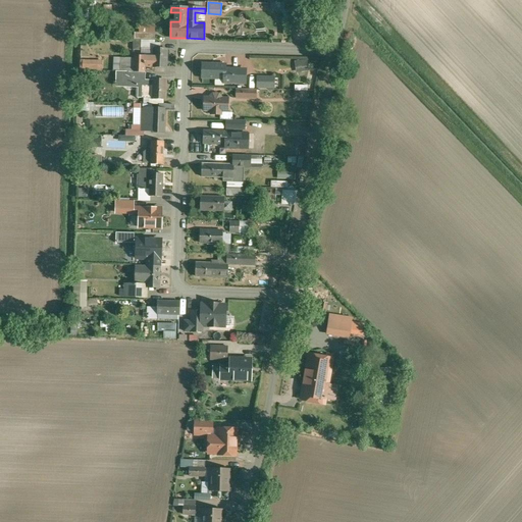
[(135,27),(134,41),(157,41),(157,27),(135,27)]
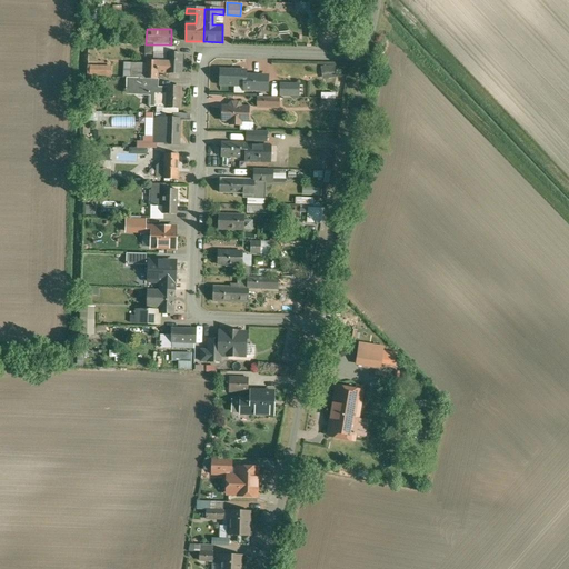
[(168,62),(146,61),(146,63),(145,72),(158,73),(181,73),(181,53),(168,53),(168,62)]
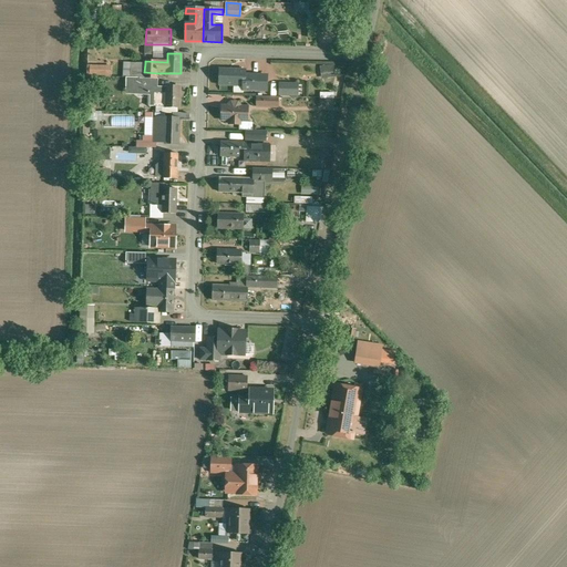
[(144,72),(145,63),(122,63),(121,78),(133,79),(144,79),(144,72)]
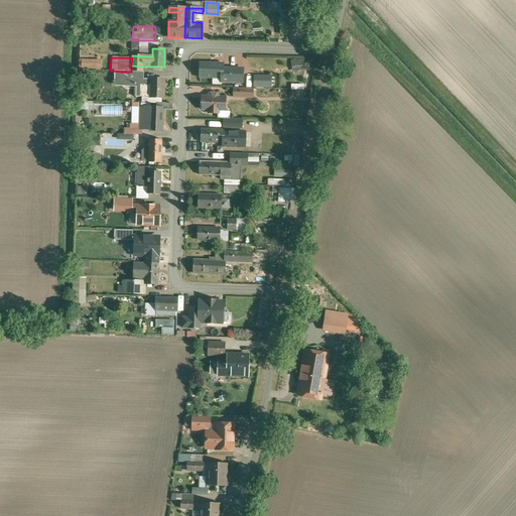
[(223,65),(201,63),(201,77),(223,77),(222,81),(242,82),(242,70),(223,69),(223,65)]
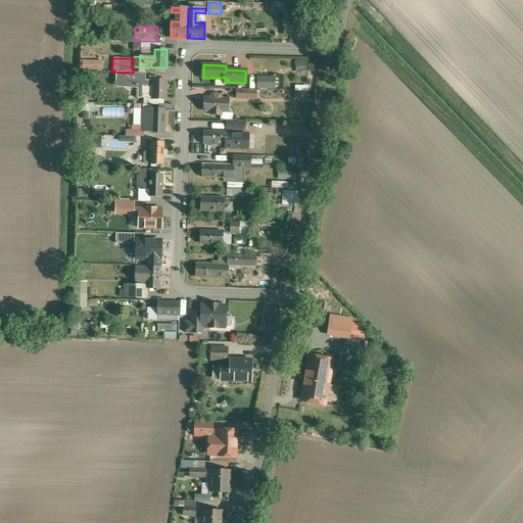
[(145,80),(145,67),(133,66),(133,73),(123,73),(122,81),(128,86),(136,86),(137,80),(145,80)]
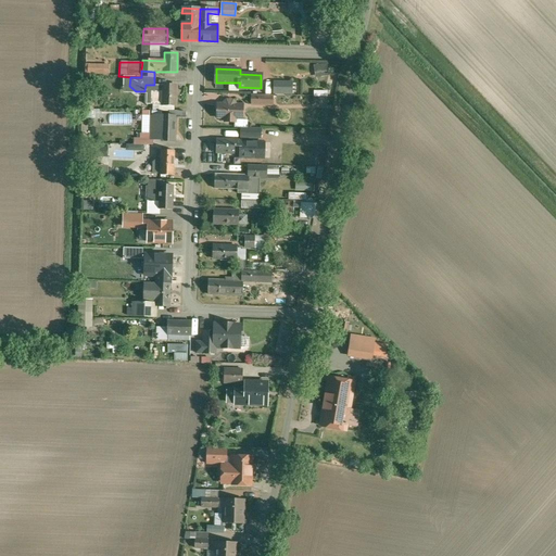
[(275,79),(275,93),(294,93),(294,79),(275,79)]
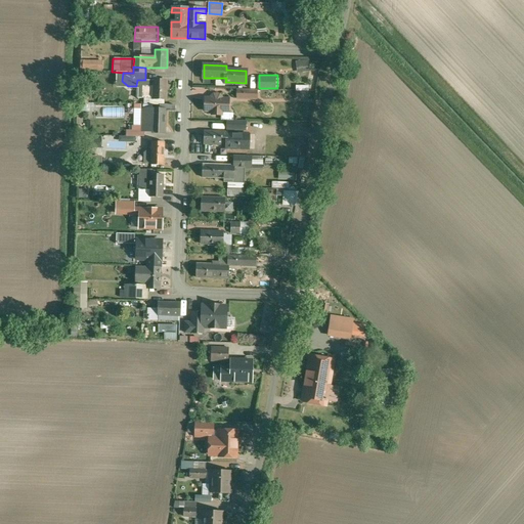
[(145,80),(137,80),(136,86),(136,98),(153,99),(154,80),(145,80)]
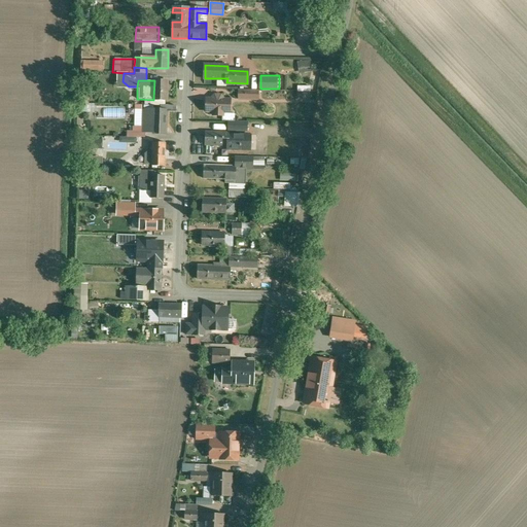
[(167,81),(154,80),(153,100),(167,100),(167,81)]
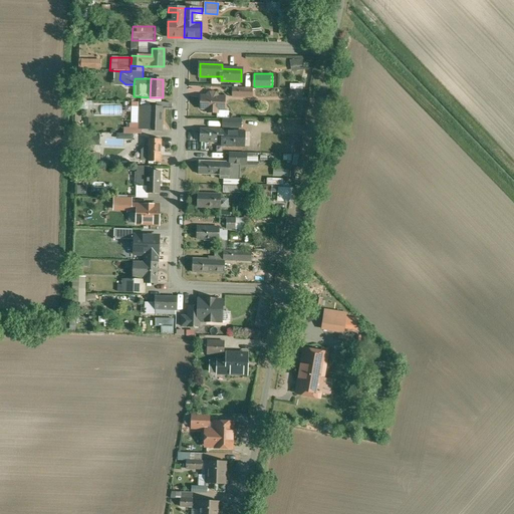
[(251,98),(251,86),(229,86),(229,98),(251,98)]
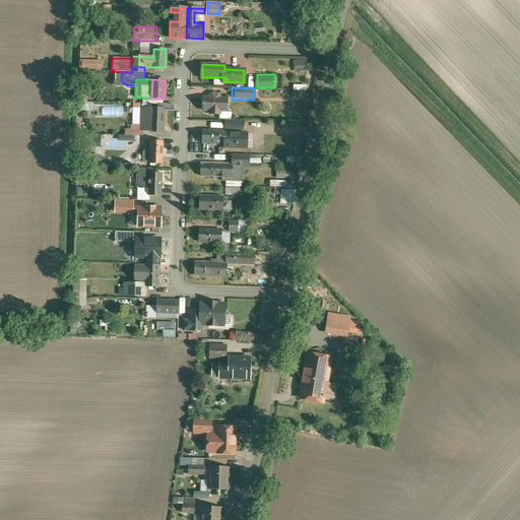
[(294,88),(294,99),(306,99),(306,88),(294,88)]
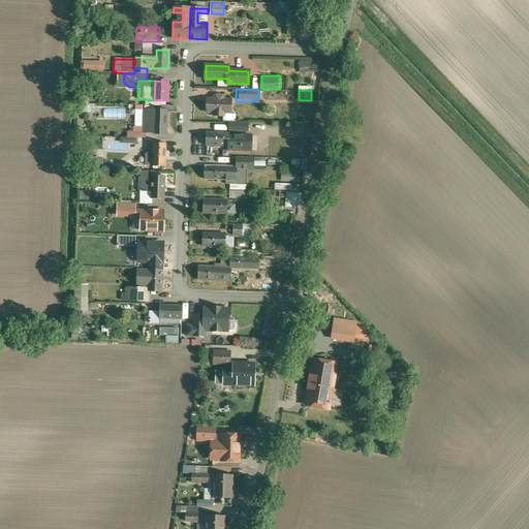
[(230,115),(230,100),(206,99),(206,115),(230,115)]
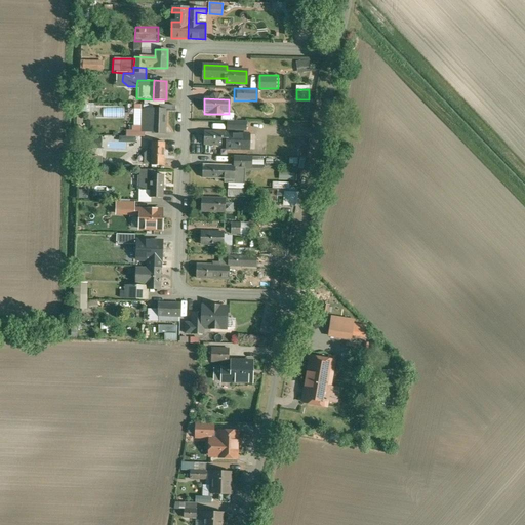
[(165,133),(166,110),(144,110),(143,121),(138,121),(138,126),(145,126),(145,131),(152,131),(152,133),(165,133)]
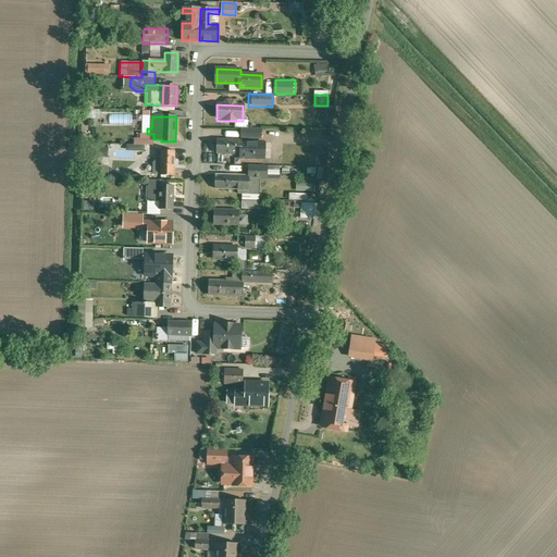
[(261,130),(242,130),(242,138),(261,139),(261,130)]
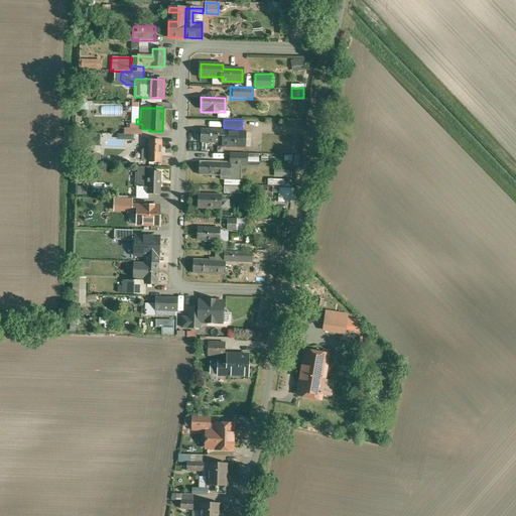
[(224,130),(202,130),(201,142),(224,143),(224,132),(224,130)]
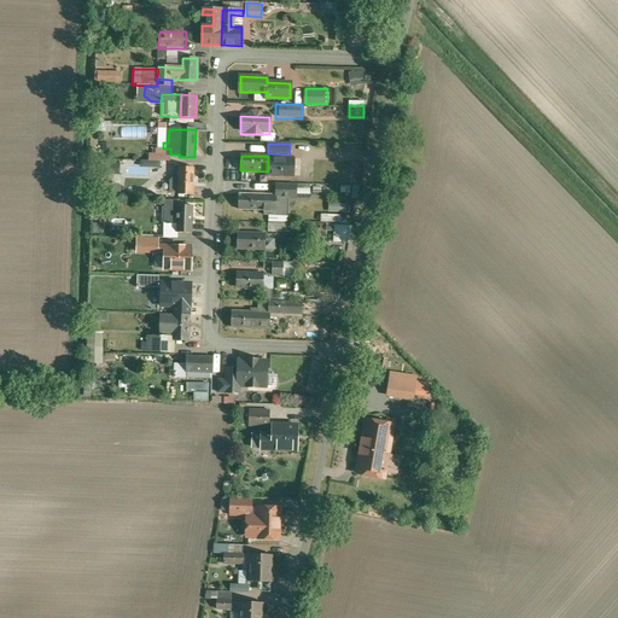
[(293,159),(268,158),(268,172),(268,175),(293,176),(293,159)]
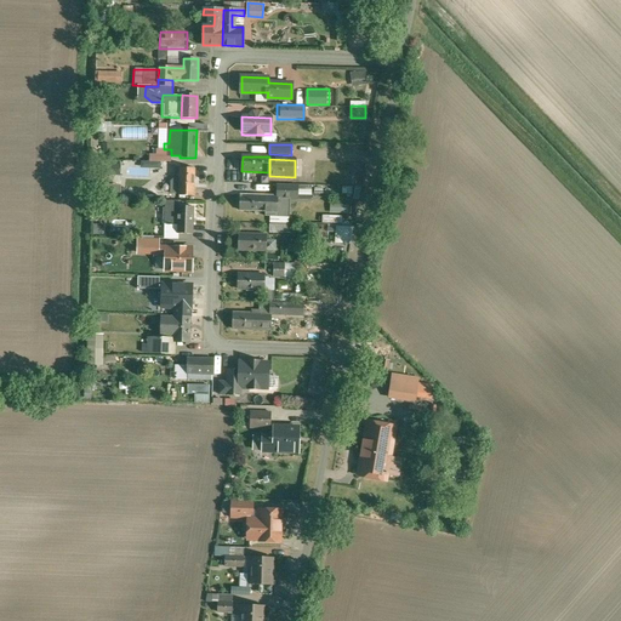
[(170,163),(159,163),(158,178),(170,178),(170,163)]
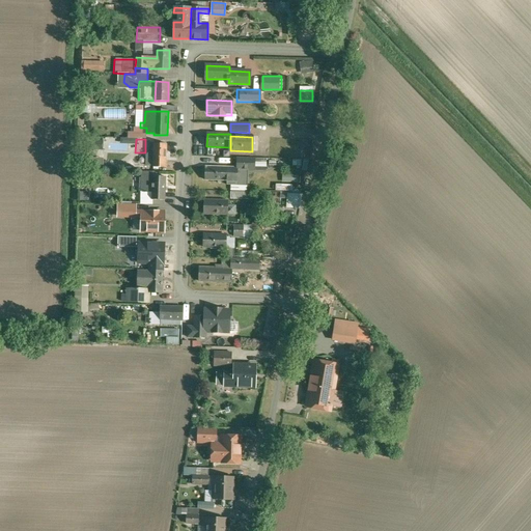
[(166,144),(154,144),(154,154),(154,166),(152,167),(166,168),(166,144)]
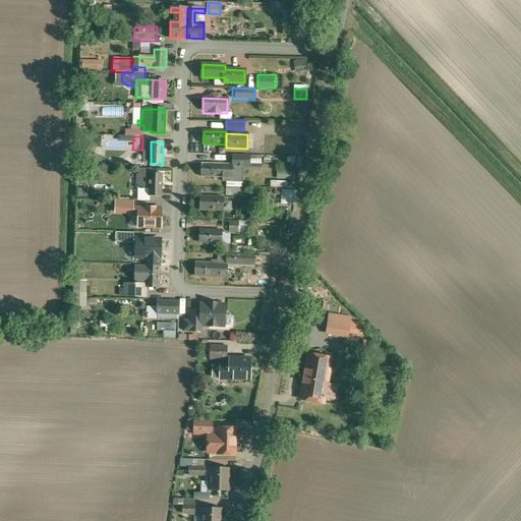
[(232,156),(232,166),(247,166),(249,166),(249,157),(232,156)]
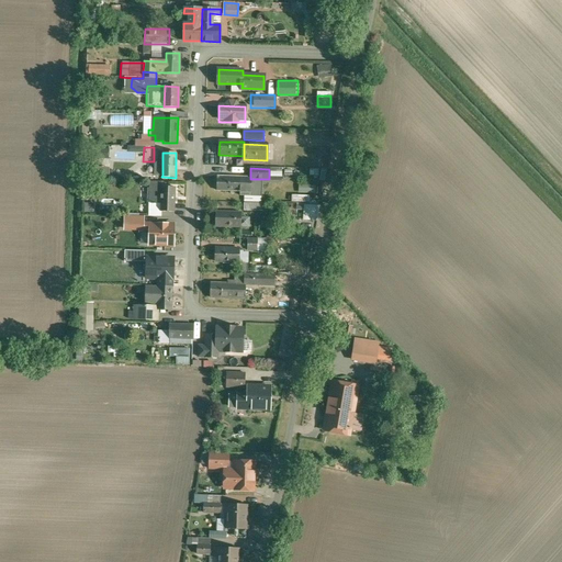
[(246,178),(218,177),(217,191),(239,191),(239,195),(250,195),(250,183),(246,182),(246,178)]
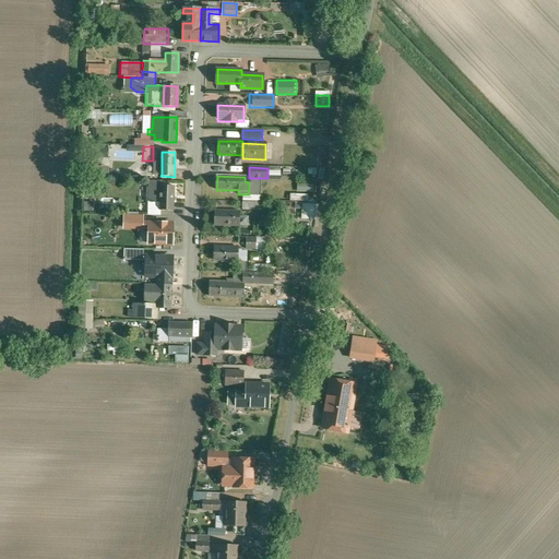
[(249,182),(249,194),(264,195),(265,178),(249,178),(245,177),(245,181),(249,182)]
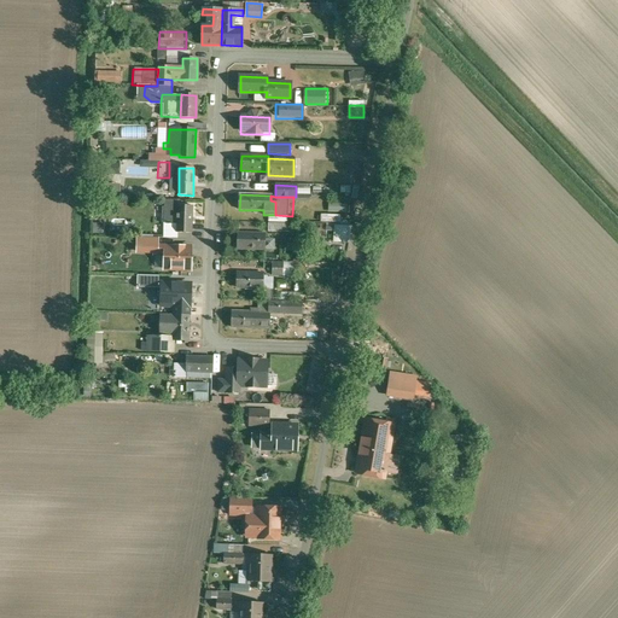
[(178,232),(192,232),(193,207),(179,207),(178,207),(178,209),(165,209),(164,223),(178,225),(178,232)]
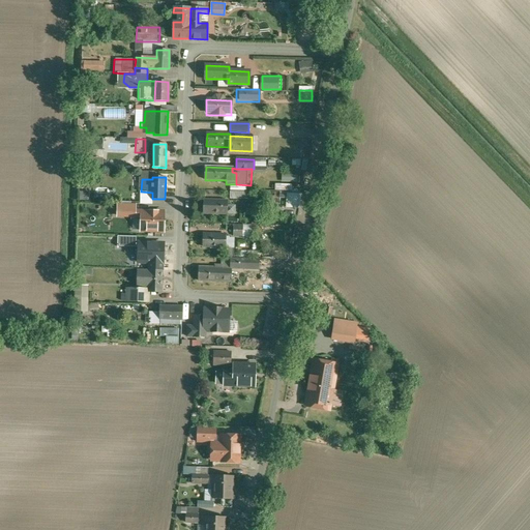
[(257,199),(257,186),(230,186),(229,199),(257,199)]
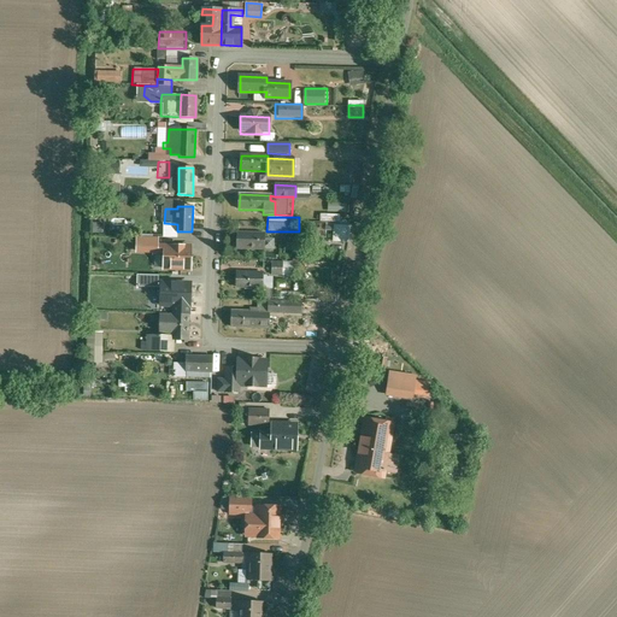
[(333,225),(333,242),(347,242),(348,225),(333,225)]
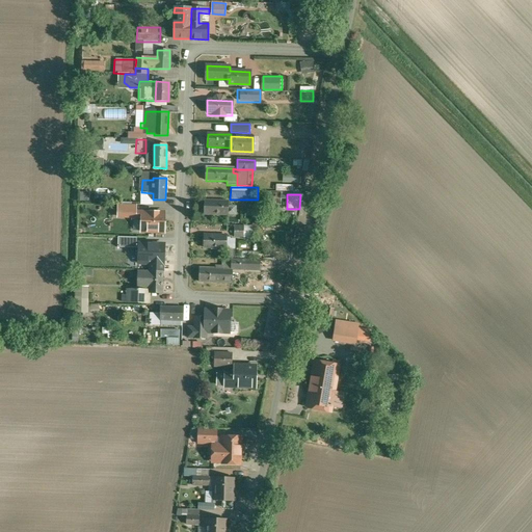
[(227,214),(227,201),(204,201),(204,214),(227,214)]
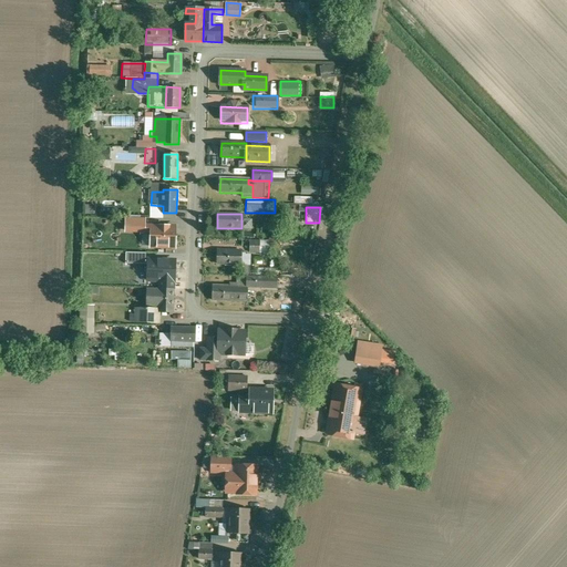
[(143,234),(152,234),(152,227),(145,227),(145,218),(126,218),(126,232),(142,232),(142,233),(143,234)]
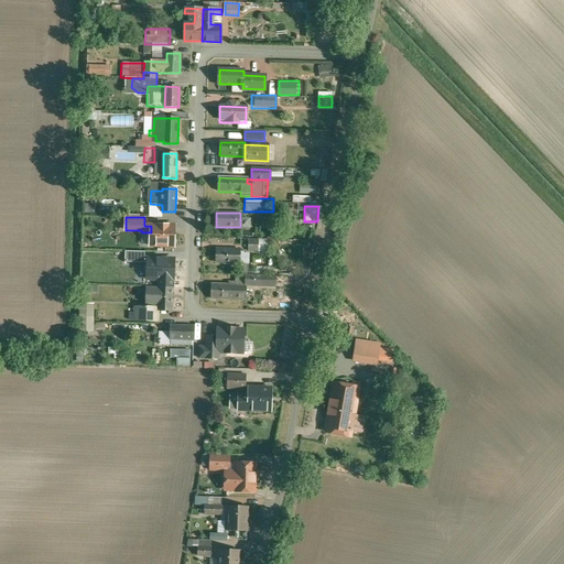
[(174,246),(174,226),(151,226),(151,232),(150,246),(174,246)]
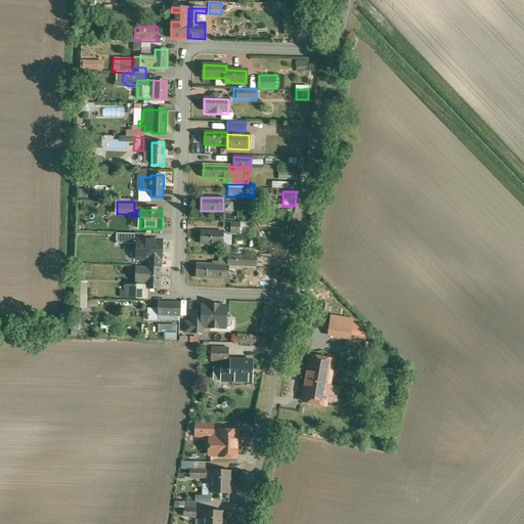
[(223,232),(201,232),(201,244),(222,245),(223,232)]
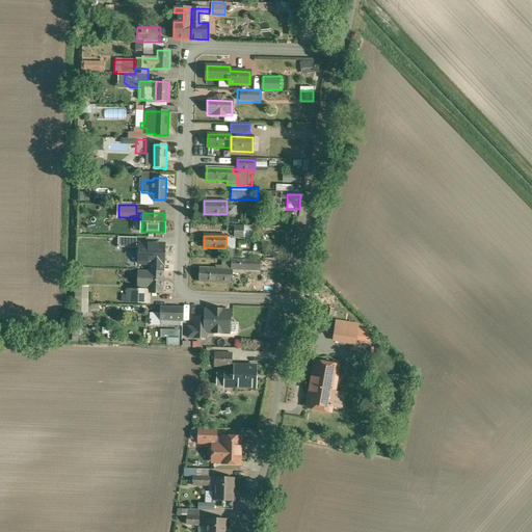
[(124,253),(134,253),(134,239),(125,239),(124,253)]
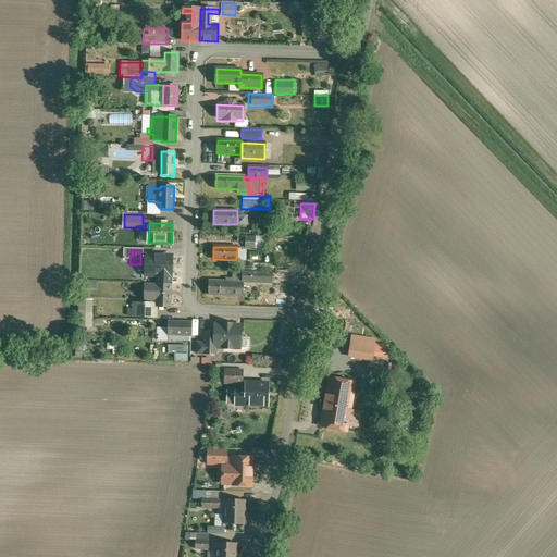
[(149,261),(149,250),(140,250),(140,264),(148,264),(149,264),(149,261)]
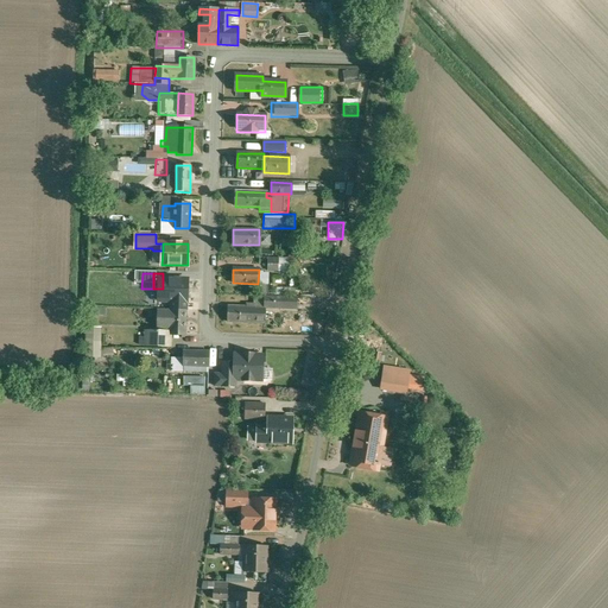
[(163,285),(178,285),(178,274),(163,273),(163,285)]
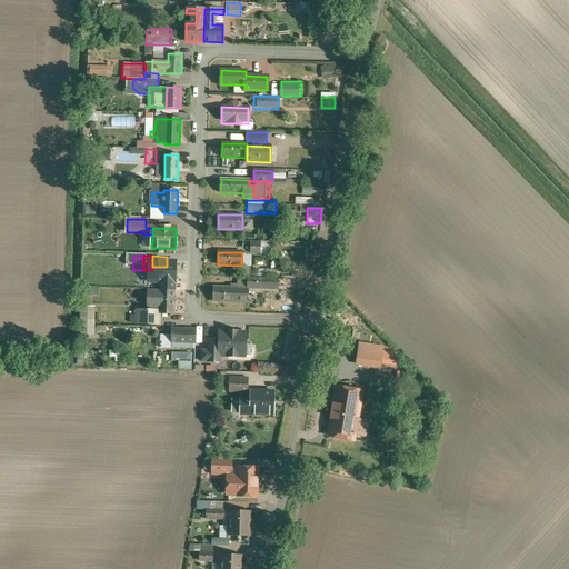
[(161,278),(160,290),(175,291),(175,267),(167,267),(152,267),(152,270),(151,270),(151,277),(161,278)]
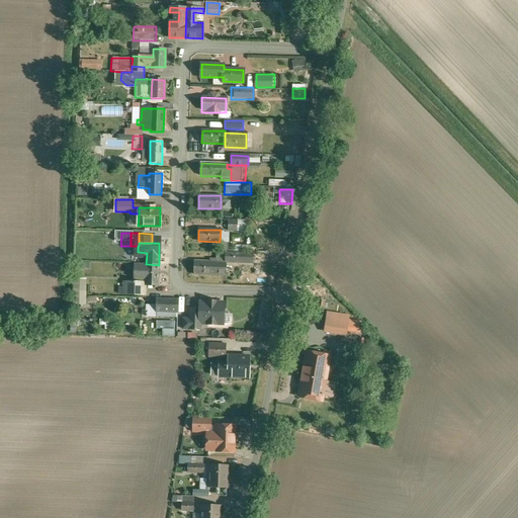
[(252,254),(225,253),(225,262),(252,263),(252,254)]
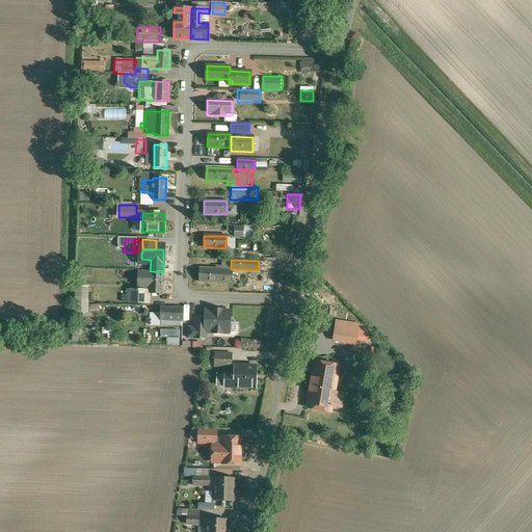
[(223,270),(200,270),(200,282),(232,282),(232,271),(222,271),(223,270)]
